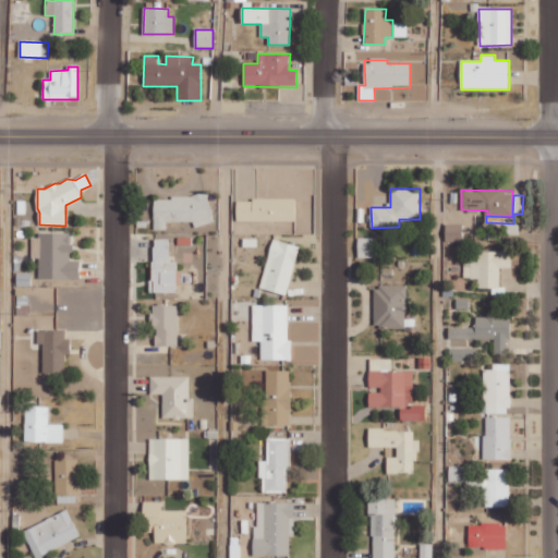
[(154,229),(167,229),(167,221),(194,222),(194,223),(210,223),(210,196),(155,196),(154,229)]
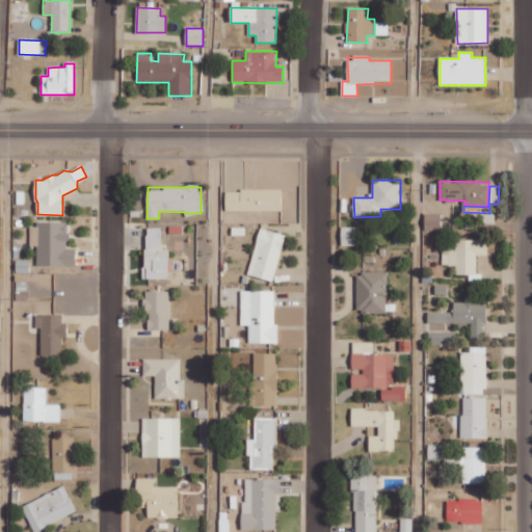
[(225,210),(282,211),(282,190),(225,189),(225,210)]
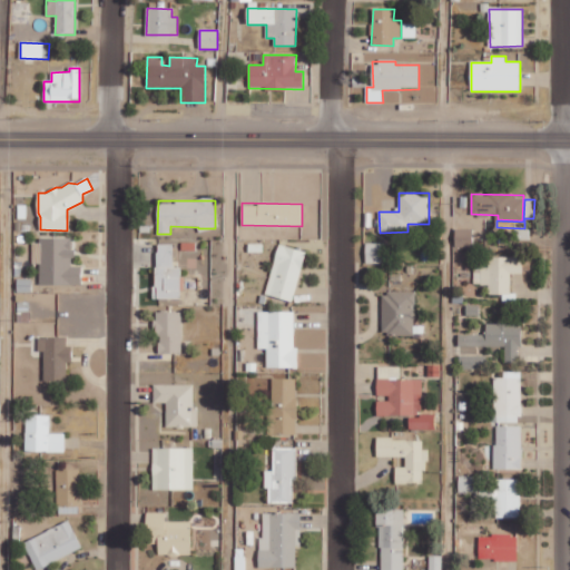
[(454,229),(455,247),(473,246),(472,229),(454,229)]
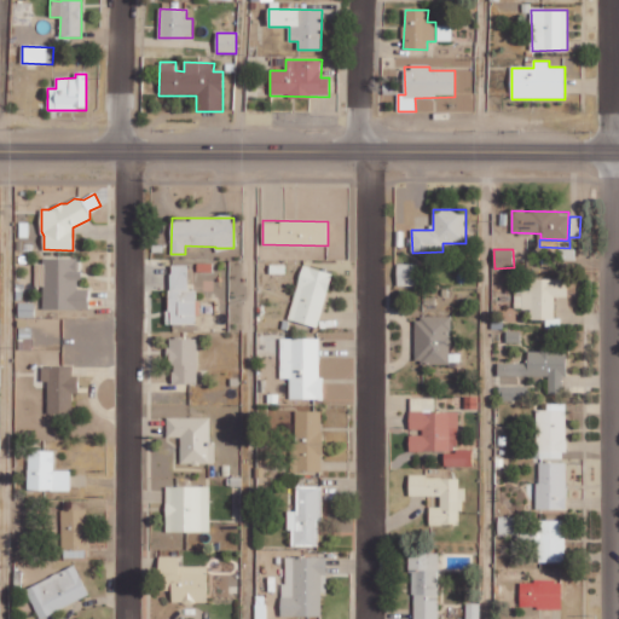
[(44,308),(88,308),(88,289),(79,289),(79,259),(35,259),(35,285),(44,285),(44,308)]
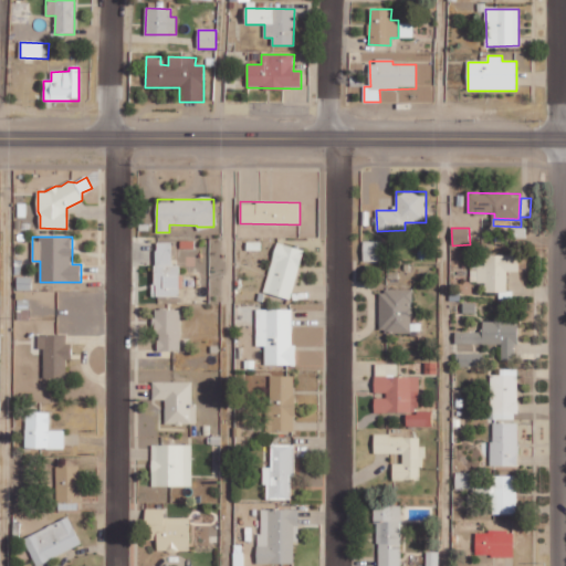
[(364,260),(383,260),(383,241),(364,241),(364,260)]
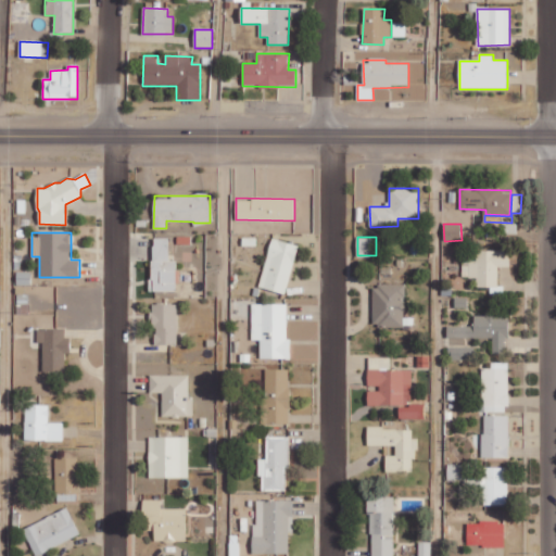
[(153,257),(168,258),(169,238),(154,238),(153,257)]
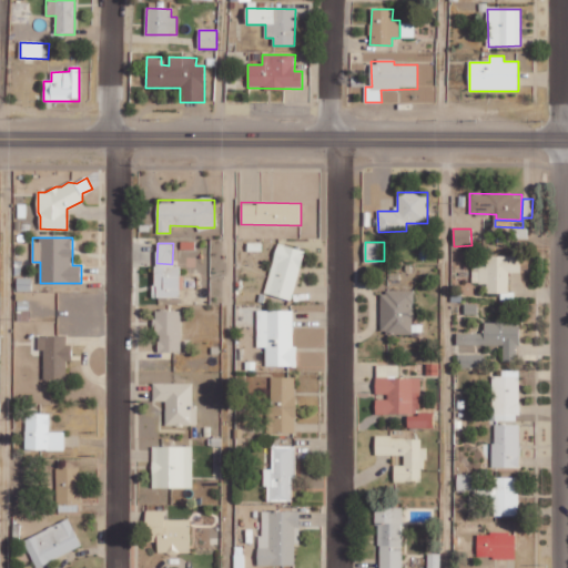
[(292,300),(305,250),(277,243),(265,293),(292,300)]
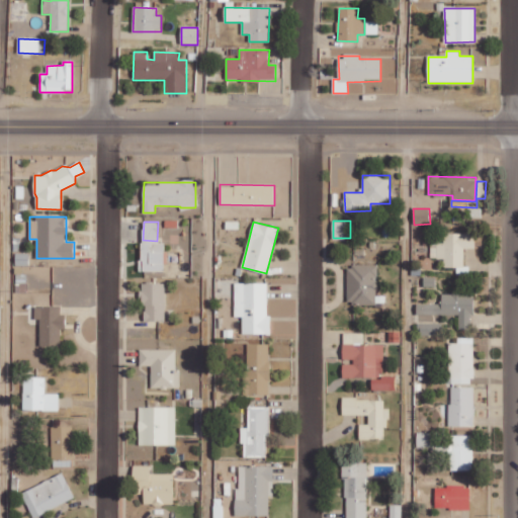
[(430,258),(444,258),(444,268),(464,268),(463,248),(475,248),(475,233),(444,234),(444,243),(430,243),(430,258)]
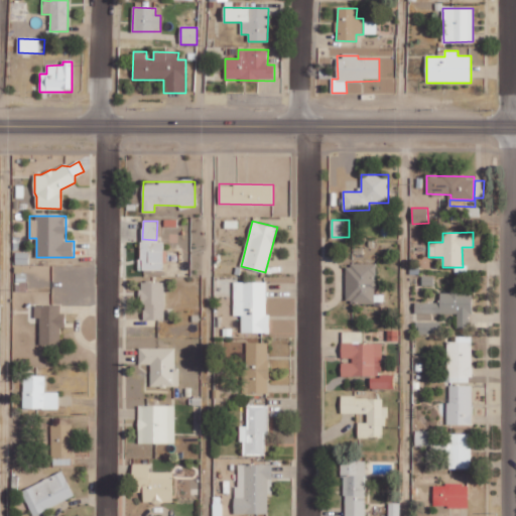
[(139,269),(163,270),(164,242),(140,241),(139,269)]
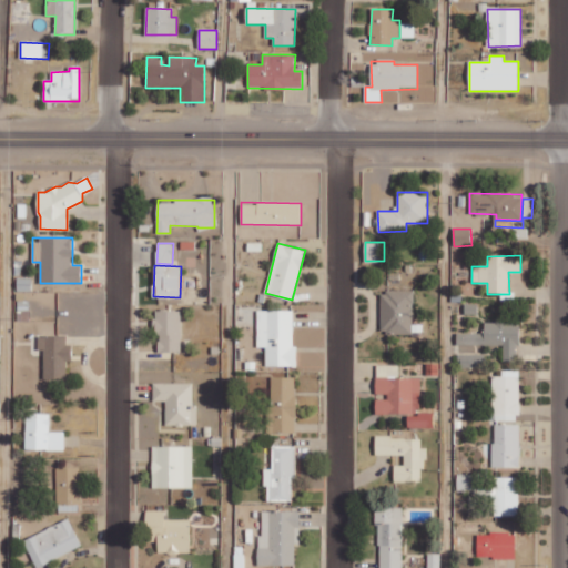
[(414,292),(381,291),(381,333),(413,333),(414,292)]
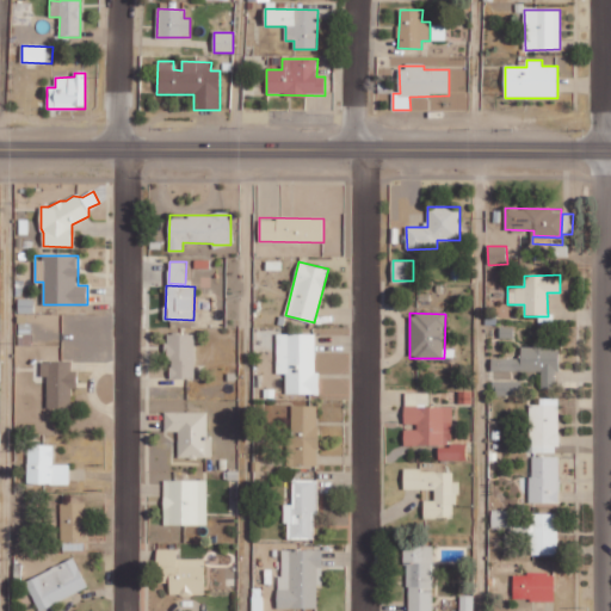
[(318,334),(277,333),(277,374),(287,374),(287,394),(318,394),(318,334)]
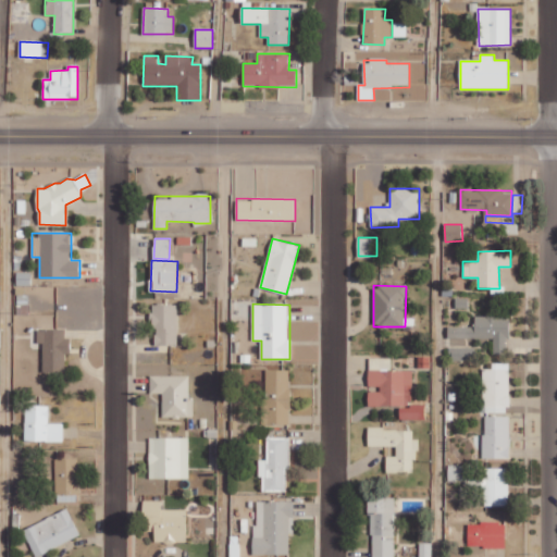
[(156,345),(177,345),(177,305),(152,305),(152,327),(156,327),(156,345)]
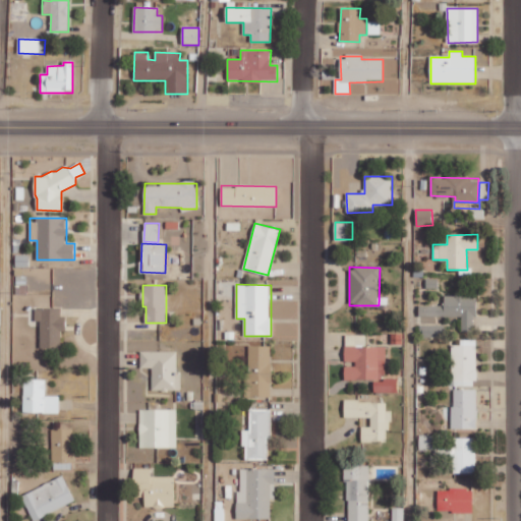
[(419,305),(419,316),(462,316),(462,330),(475,330),(475,295),(445,295),(445,305),(419,305)]
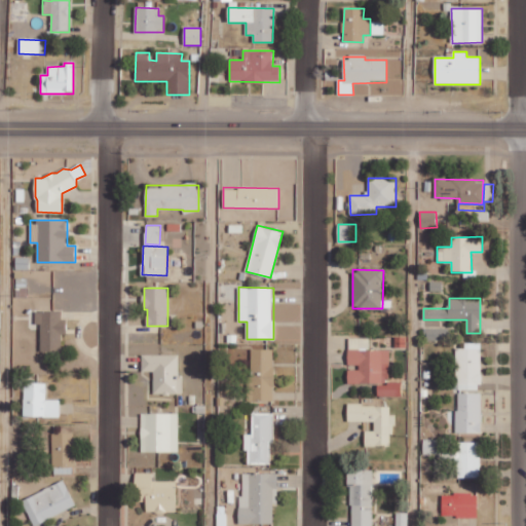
[(41,350),(62,351),(62,334),(64,334),(65,311),(36,310),(35,324),(41,324),(41,350)]
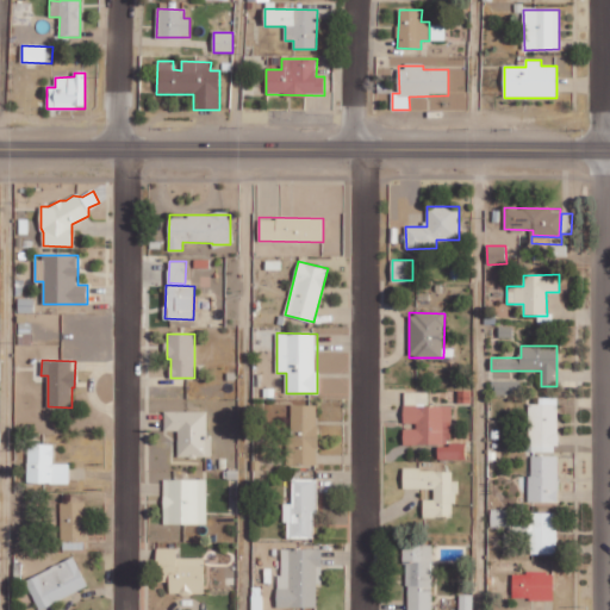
[(520,380),(493,381),(495,396),(521,396),(520,380)]
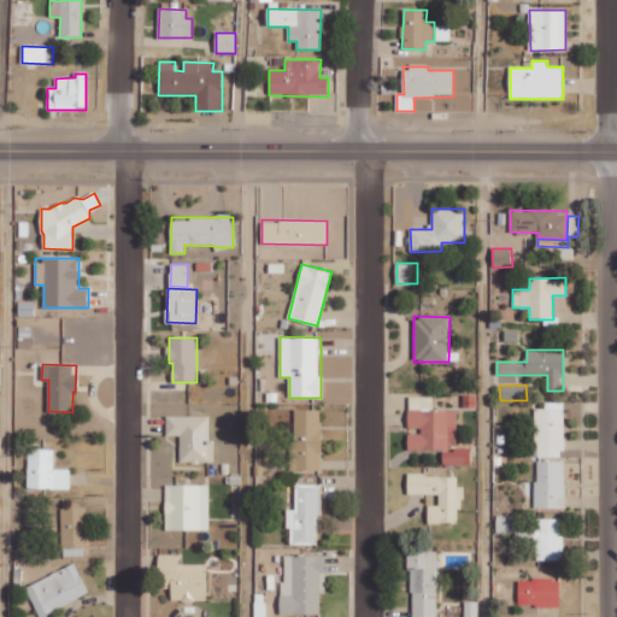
[(457,411),(433,411),(433,397),(409,397),(409,428),(421,428),(421,434),(409,434),(407,450),(444,450),(444,465),(471,465),(471,448),(457,448),(457,411)]
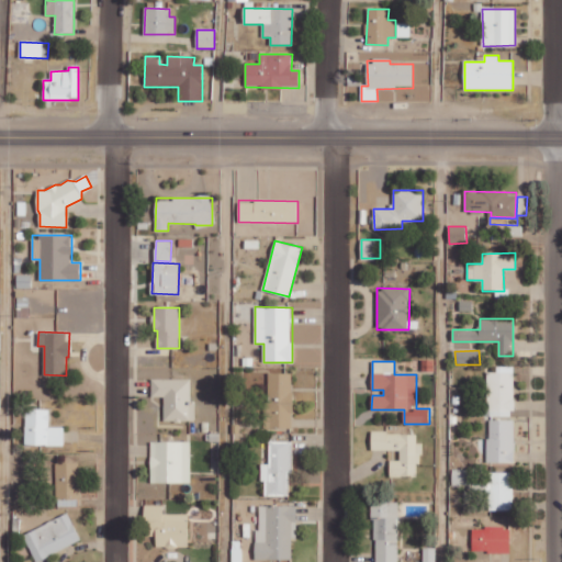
[(515,416),(514,367),(497,367),(497,372),(487,372),(489,416),(515,416)]
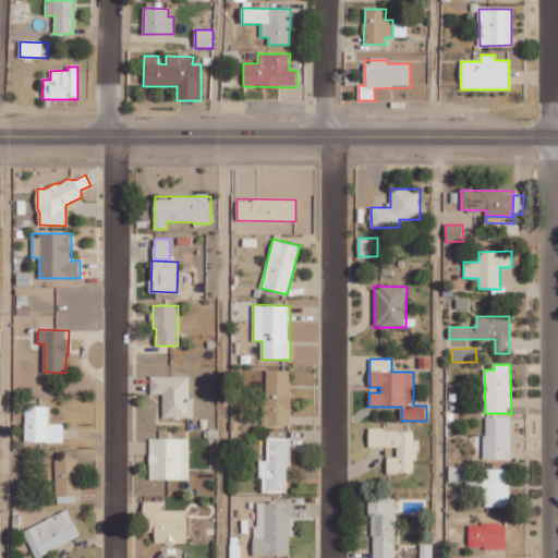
[(265,424),(290,425),(291,371),(266,371),(265,424)]
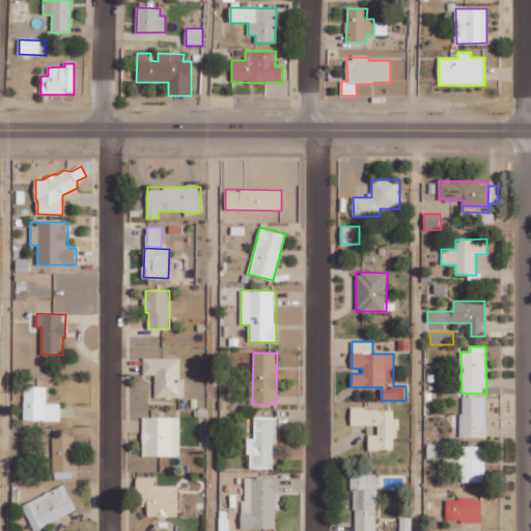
[(179,359),(143,358),(143,374),(155,375),(155,397),(185,398),(185,382),(179,382),(179,359)]
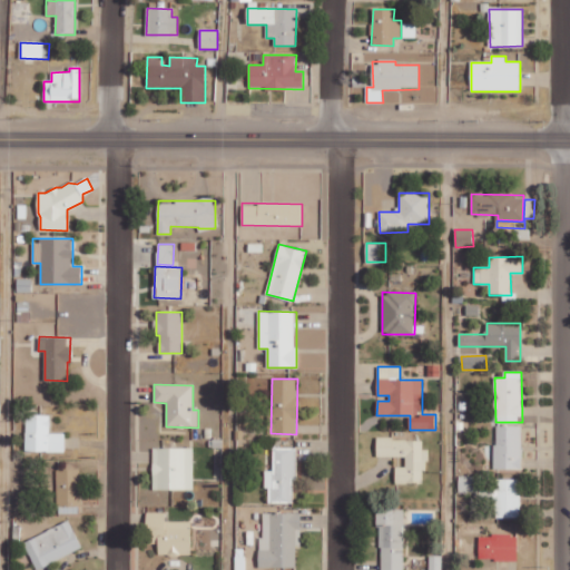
[(65,452),(65,433),(50,433),(50,415),(26,414),(26,451),(65,452)]
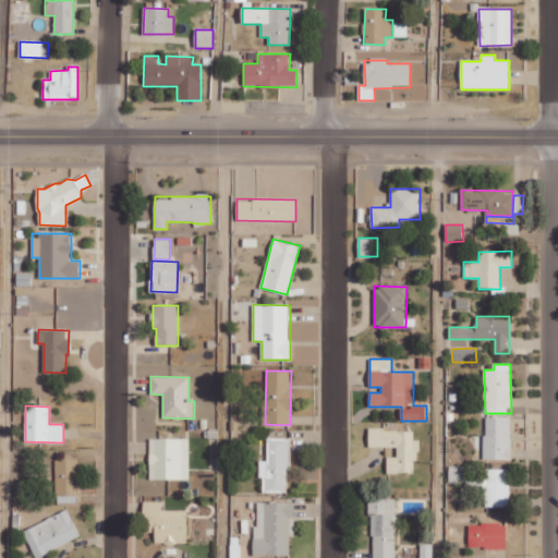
[(510,416),(484,416),(485,459),(511,459),(510,416)]
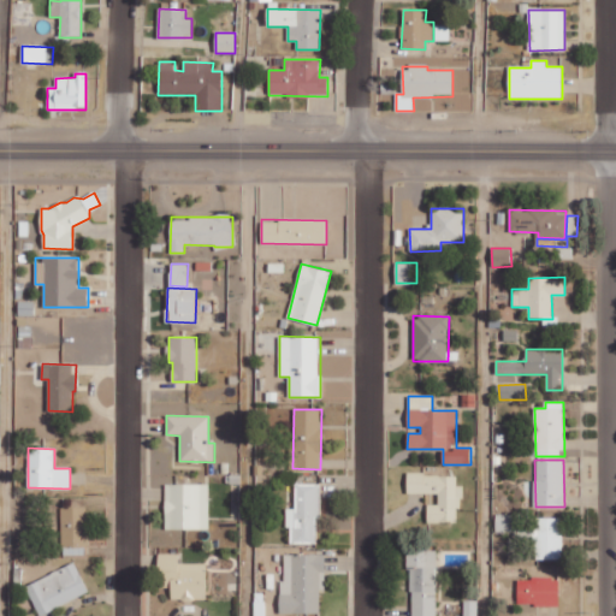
[(407,495),(438,495),(438,505),(427,505),(427,521),(460,522),(460,486),(456,486),(456,475),(407,475),(407,495)]
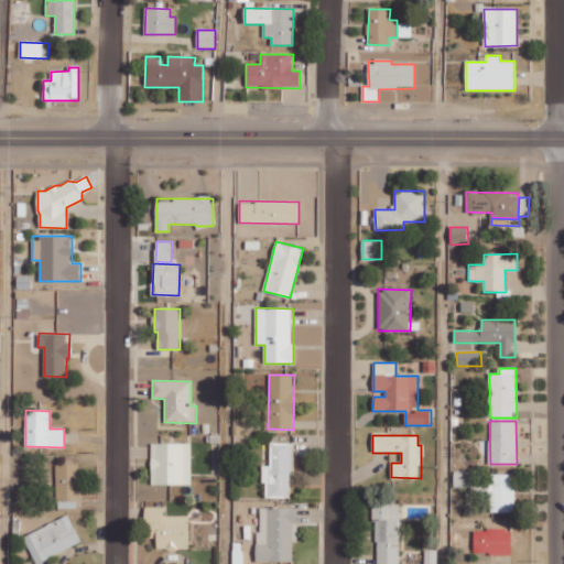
[(192,444),(152,443),(151,485),(191,485),(192,444)]
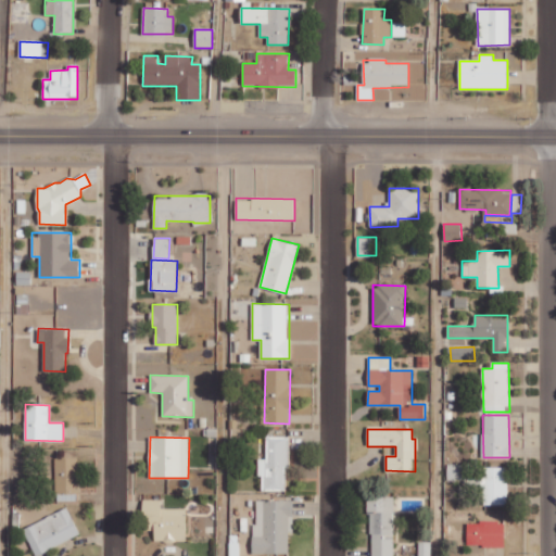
[(260,459),(261,491),(288,491),(288,437),(267,438),(267,459),(260,459)]
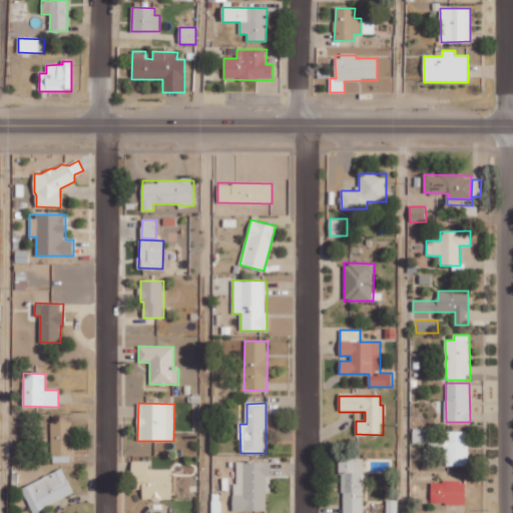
[(73,455),(72,422),(50,423),(52,456),(73,455)]
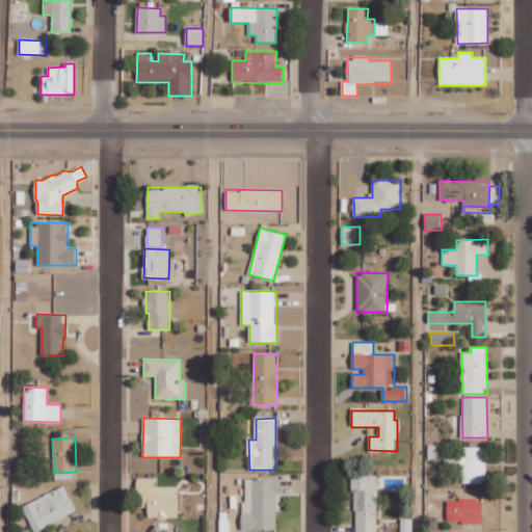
[(452,445),(428,444),(428,460),(459,461),(459,458),(451,457),(452,445)]
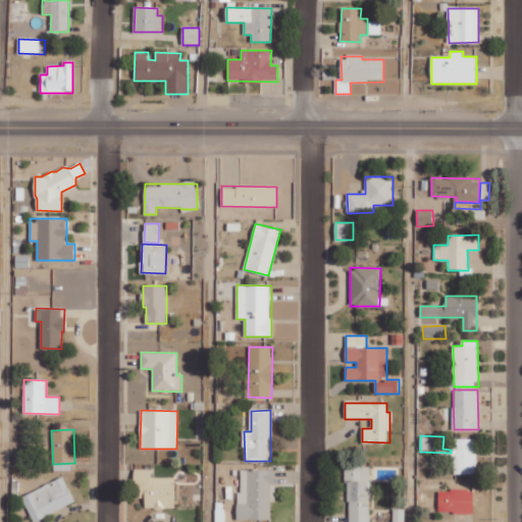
[(454,474),(476,474),(475,438),(453,438),(454,474)]
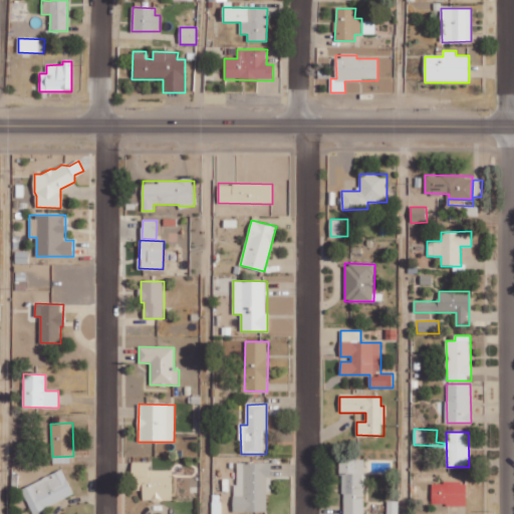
[(341,513),(363,513),(364,460),(342,459),(341,513)]
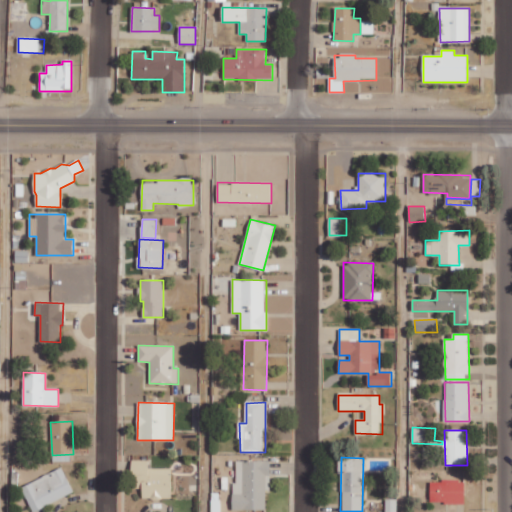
[(148,468),(148,460),(132,460),(132,477),(143,477),(143,494),(160,494),(160,488),(170,488),(171,469),(148,468)]
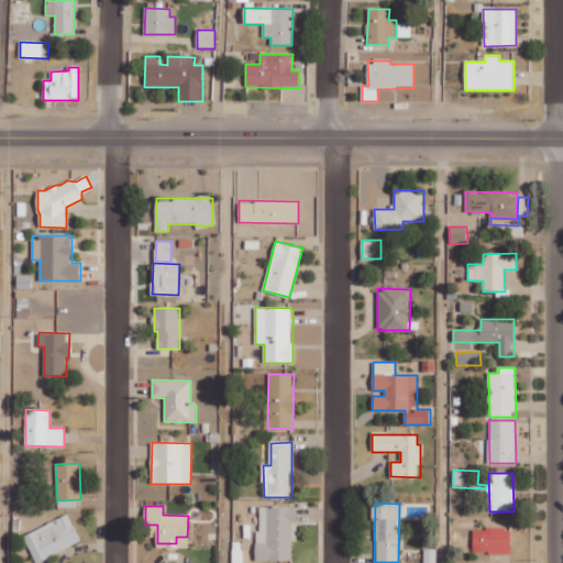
[(293,561),(293,541),(297,541),(297,507),(258,506),(257,561),(293,561)]
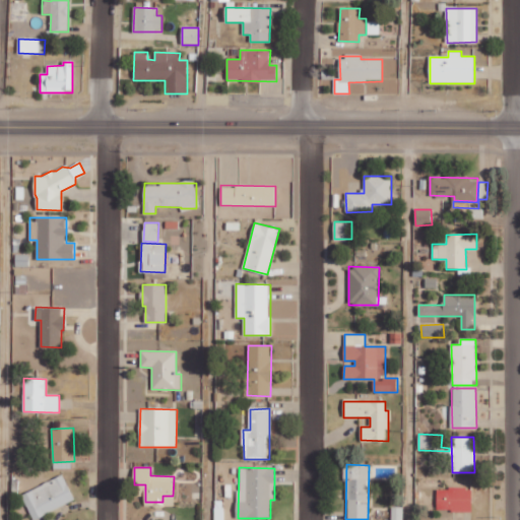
[(21,493),(33,519),(74,502),(64,475),(21,493)]
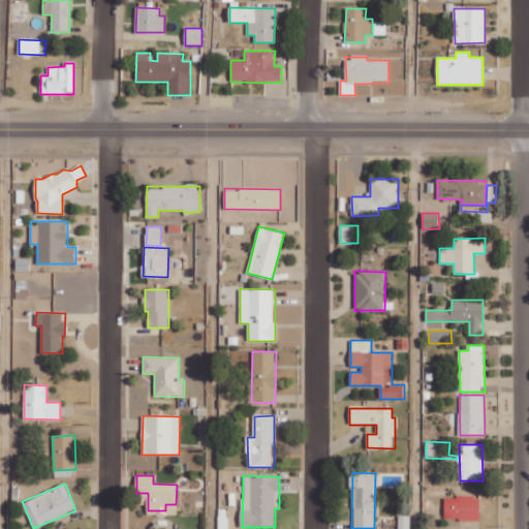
[(479,520),(479,497),(445,496),(444,520),(479,520)]
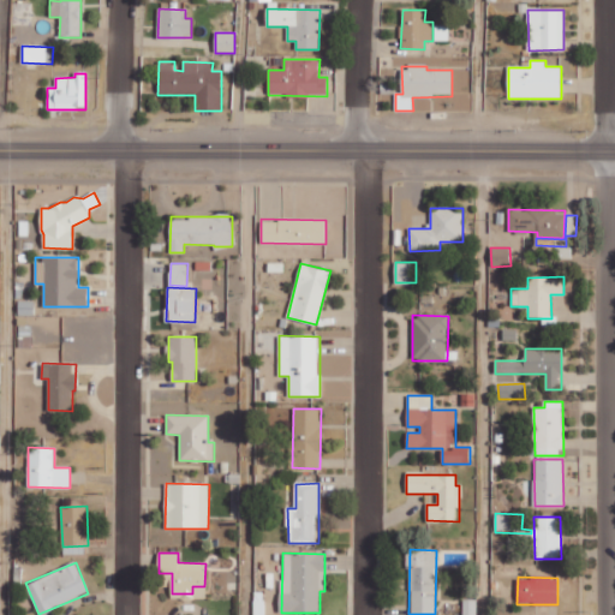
[(463,614),(476,614),(477,599),(464,599),(463,614)]
